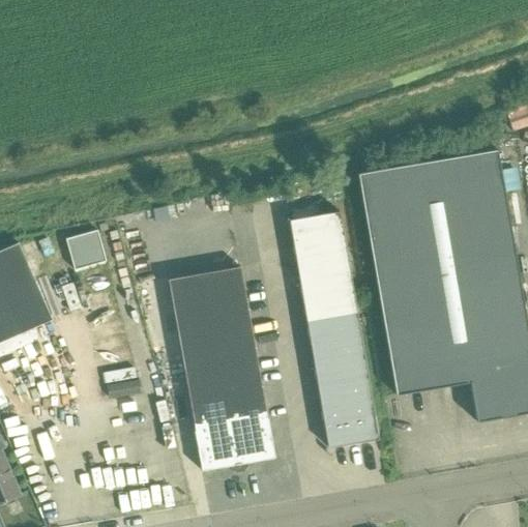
[(358,173),(397,394),(471,382),(478,422),(527,412),(527,319),(499,149),(358,173)]
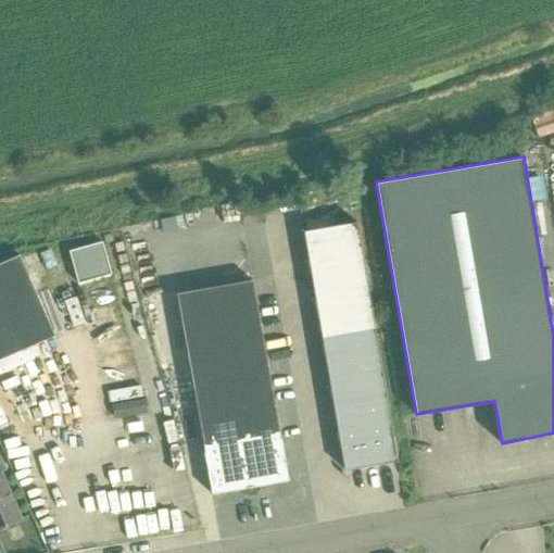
[(357,223),(303,233),(312,277),(365,267),(357,223)]
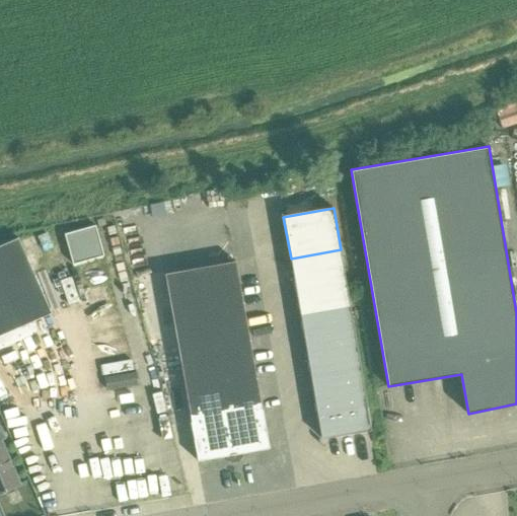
[(96,228),(66,237),(74,268),(105,259),(96,228)]
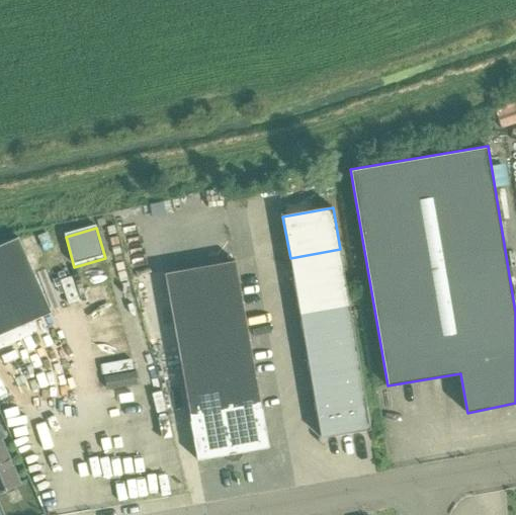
[(0,246),(0,336),(51,314),(17,239),(0,246)]
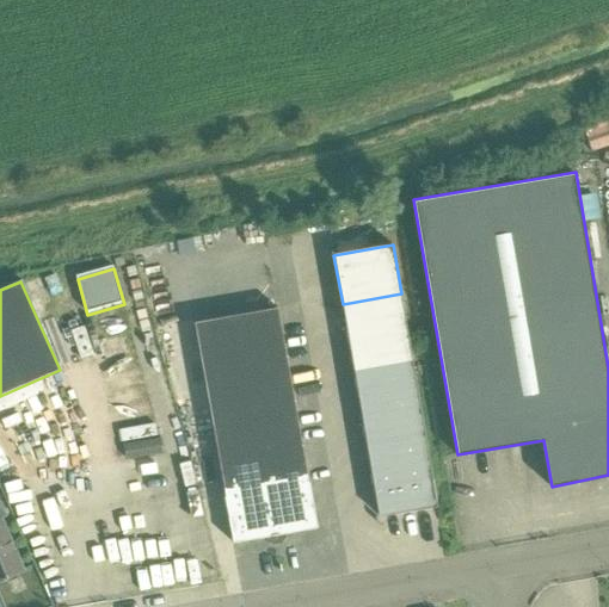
[(401,293),(343,304),(350,351),(408,340),(401,293)]
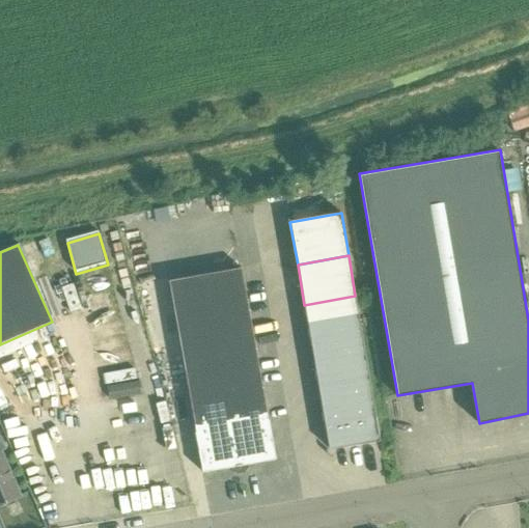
[(168,280),(202,473),(276,460),(242,267),(168,280)]
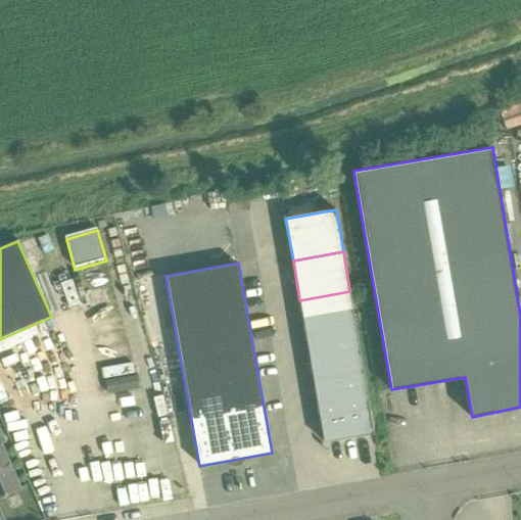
[(349,291),(299,300),(306,340),(357,332),(349,291)]
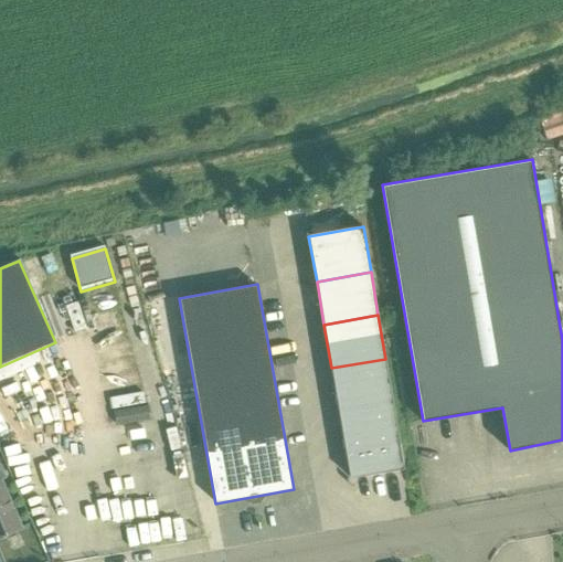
[(385,359),(331,368),(339,413),(393,404),(385,359)]
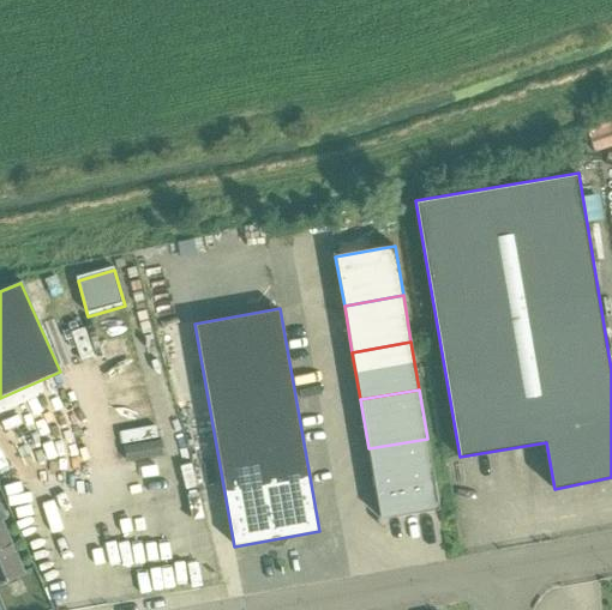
[(427,439),(369,448),(375,484),(433,473),(427,439)]
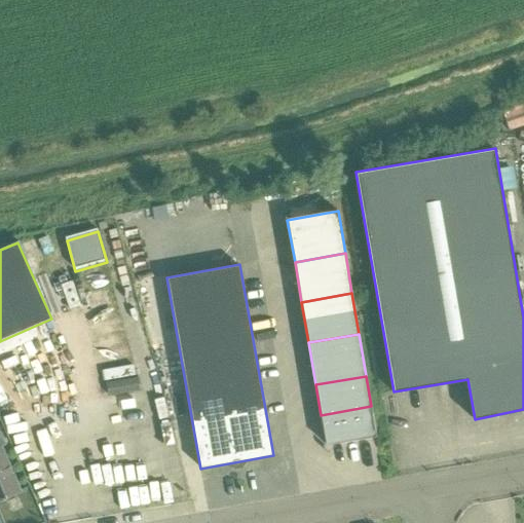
[(371,406),(321,415),(326,446),(377,437),(371,406)]
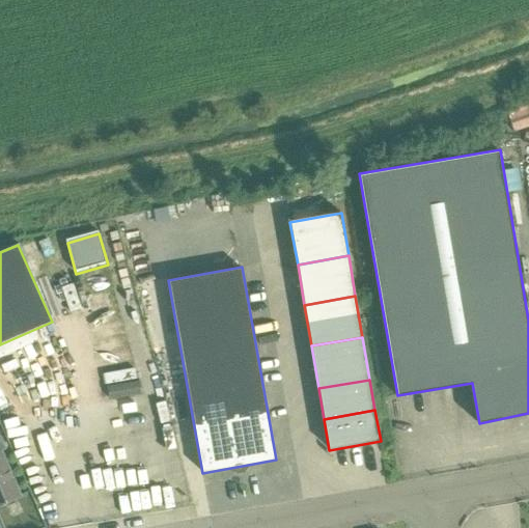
[(0,505),(6,503),(8,507),(16,504),(14,500),(20,497),(1,453),(0,453),(0,505)]
